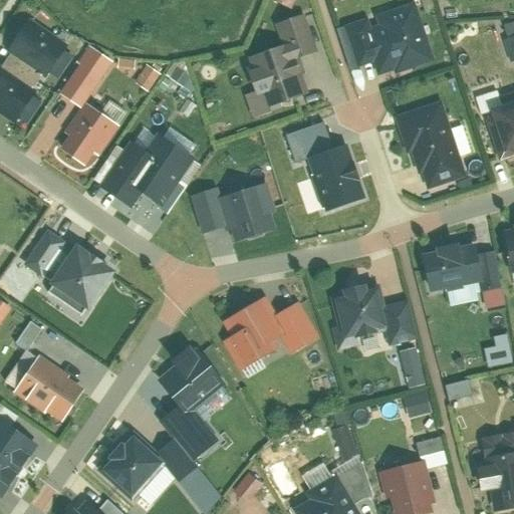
[(366,18),(340,27),(354,70),(375,63),(379,74),(395,69),(397,73),(434,61),(415,2),(373,15),(376,24),(369,27),(366,18)]
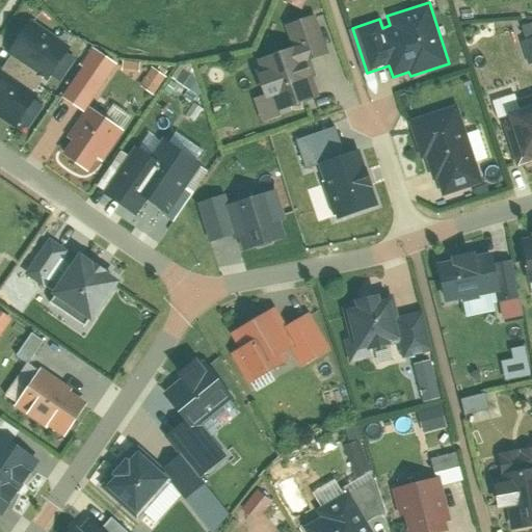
[(278,51),(255,57),(271,110),(320,95),(309,58),(326,52),(315,16),(271,29),(278,51)]
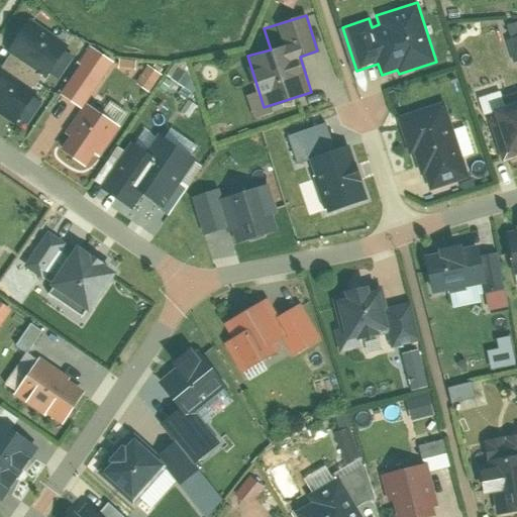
[(516,23),(508,26),(512,38),(508,40),(515,61),(516,60),(516,23)]
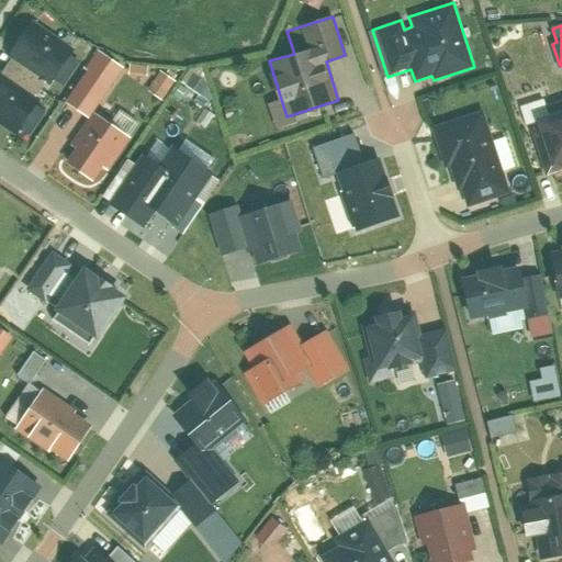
[(31,27),(4,65),(47,94),(74,57),(31,27)]
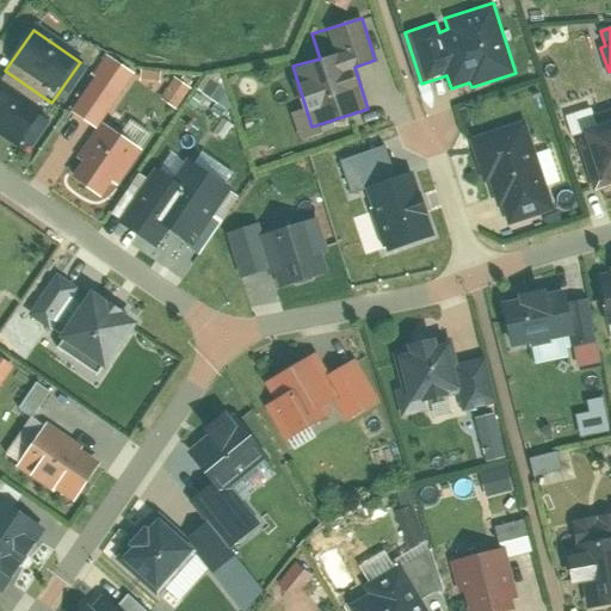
[(134,72),(106,54),(68,112),(94,129),(73,160),(80,165),(72,177),(102,197),(115,177),(122,181),(143,148),(102,121),(134,72)]
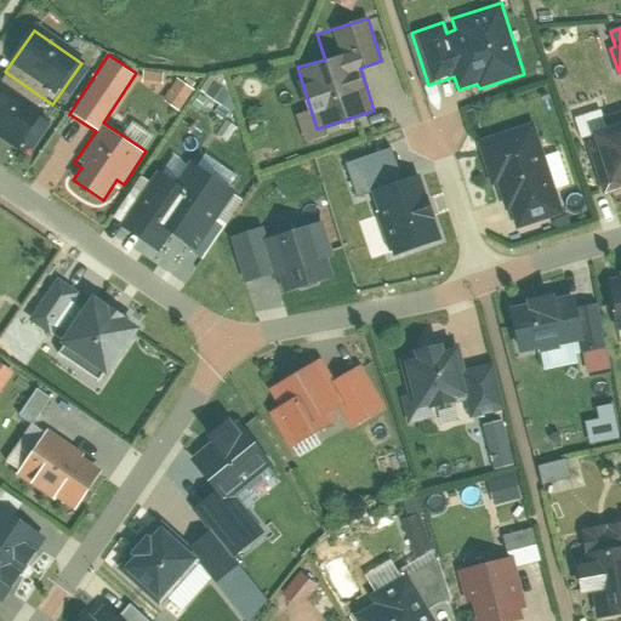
[(52,104),(5,72),(0,78),(0,129),(23,146),(52,104)]
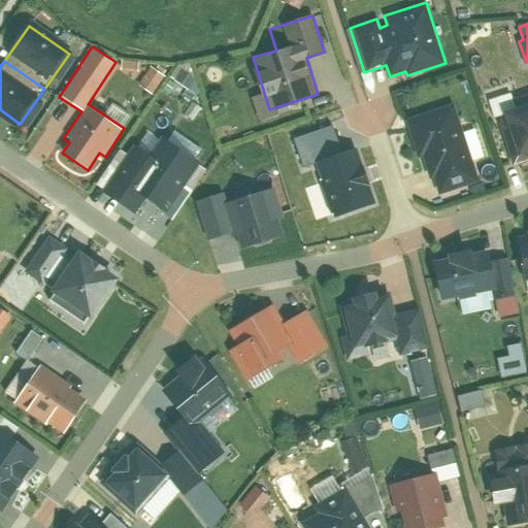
[(144,84),(158,93),(169,76),(157,67),(144,84)]
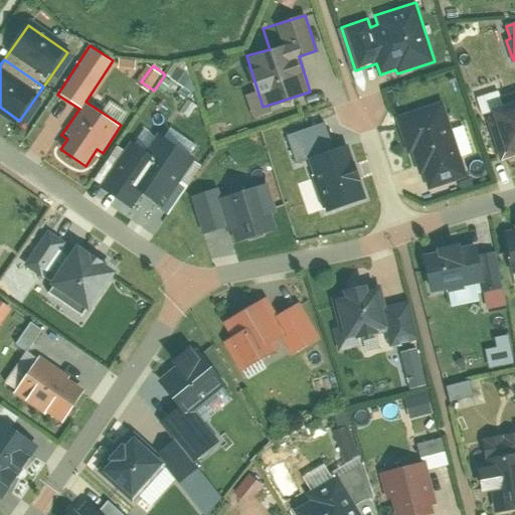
[(497,91),(474,98),(480,116),(491,112),(493,117),(487,119),(500,159),(514,154),(514,145),(514,99),(501,104),(497,91)]
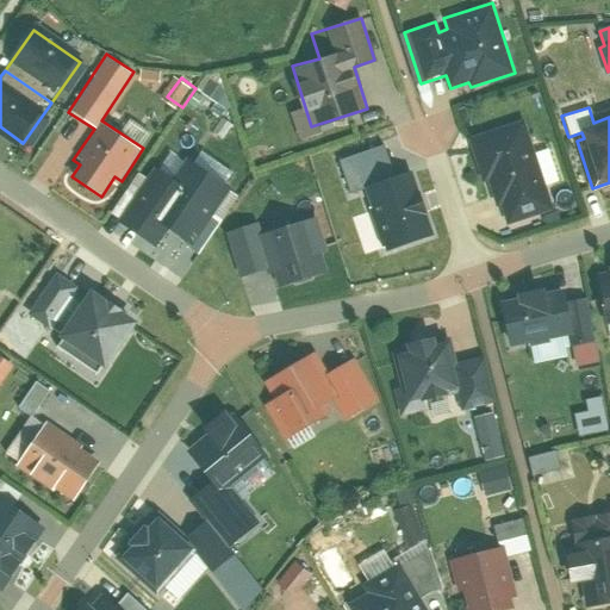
[(526,120),(470,138),(483,181),(489,179),(496,205),(502,204),(508,221),(552,207),(526,120)]
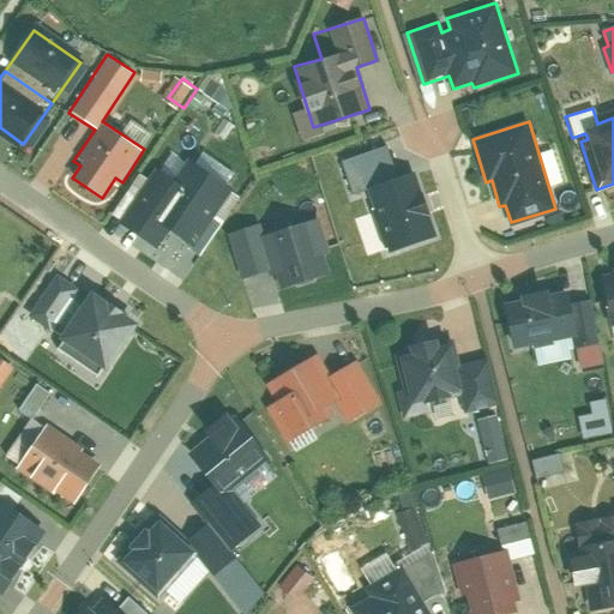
[(162,163),(125,221),(164,246),(174,229),(198,244),(234,186),(197,162),(186,179),(162,163)]
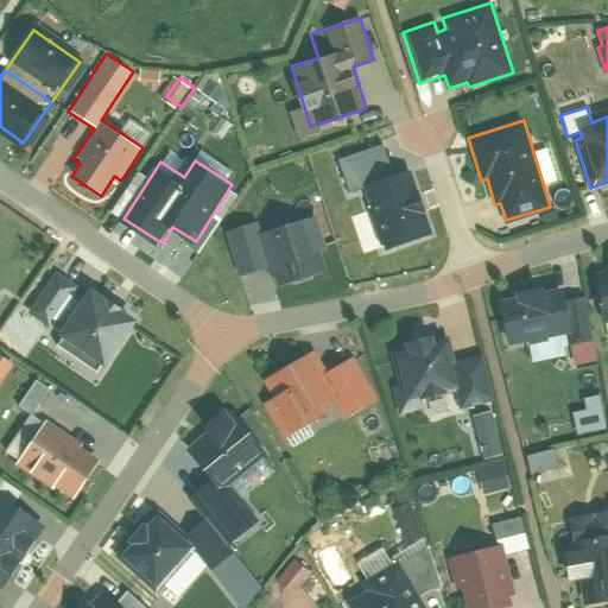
[(409,171),(365,188),(390,253),(434,236),(409,171)]
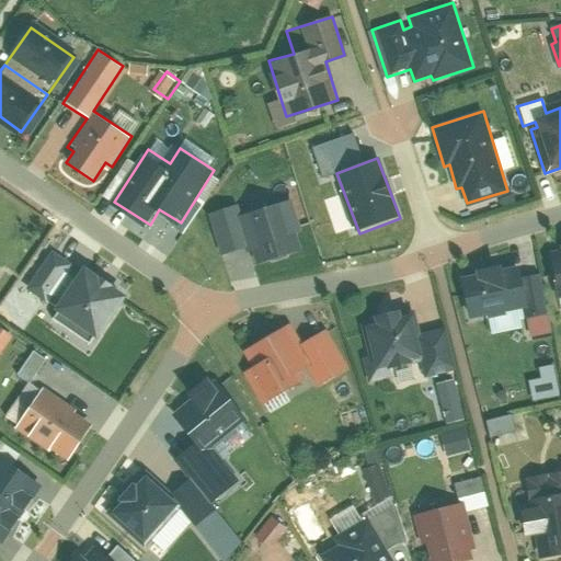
[(239,207),(212,215),(233,293),(262,285),(256,266),(301,253),(286,201),(241,214),(239,207)]
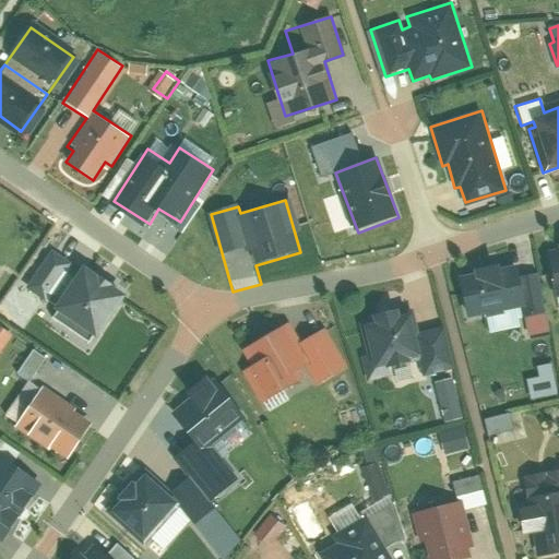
[(51,253),(25,292),(46,306),(71,266),(51,253)]
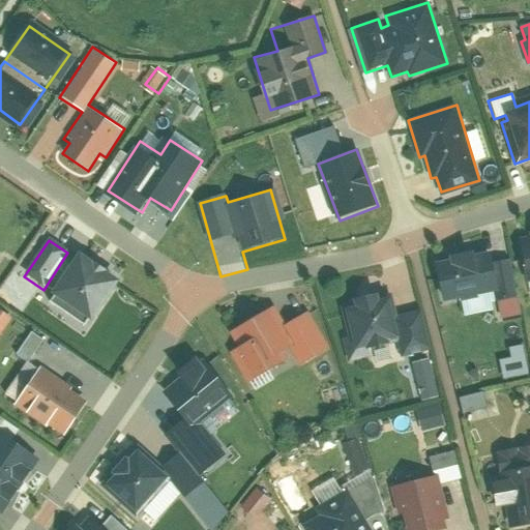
[(529,240),(520,241),(525,277),(529,276),(529,240)]
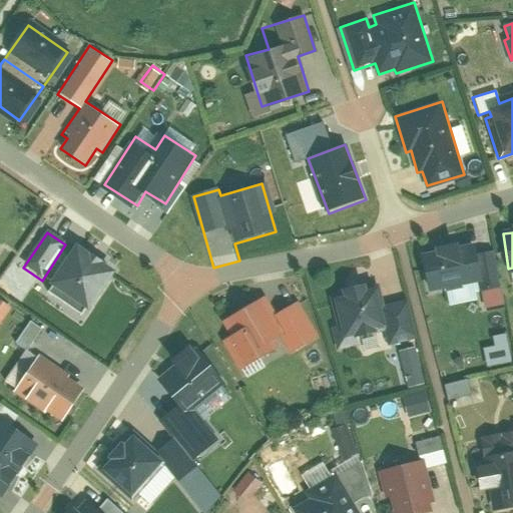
[(479,242),(425,254),(433,290),(487,278),(479,242)]
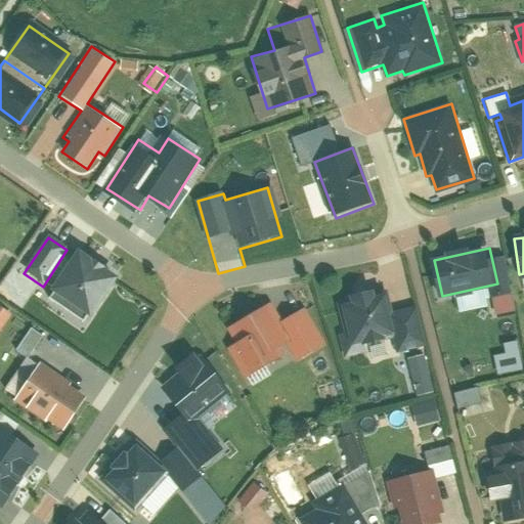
[(77,255),(50,295),(90,321),(117,281),(77,255)]
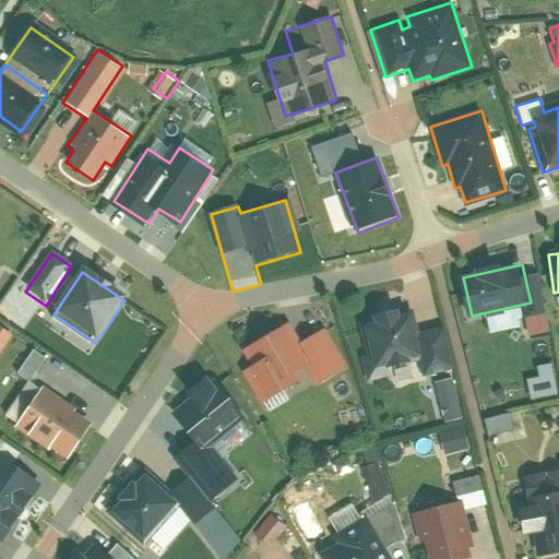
[(413,312),(366,323),(376,364),(421,354),(413,312)]
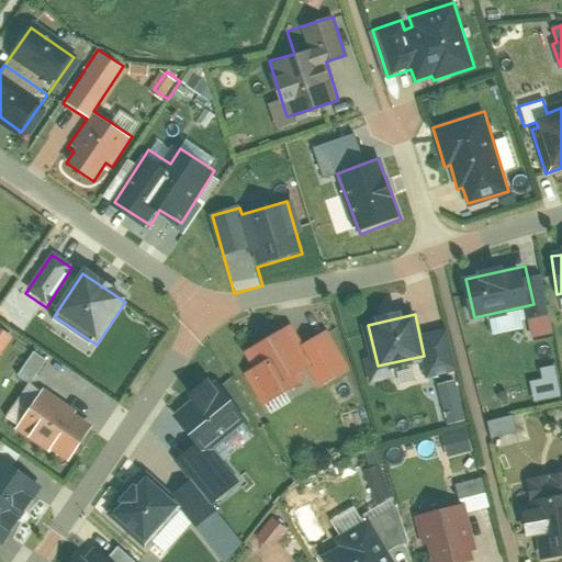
[(0,323),(0,355),(4,358),(19,335),(0,323)]
